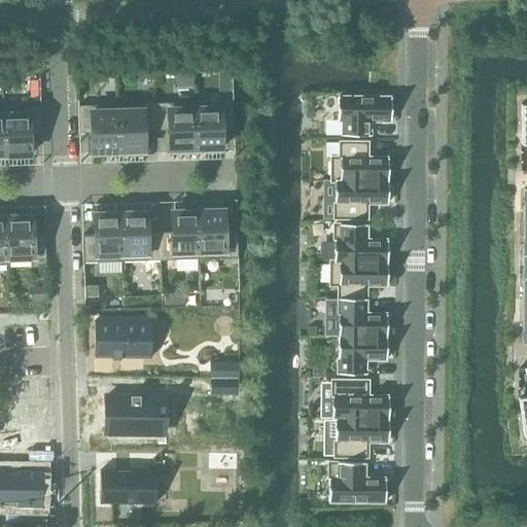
[(342,136),(370,136),(370,120),(391,121),(391,98),(338,97),(338,120),(342,120),(342,136)]
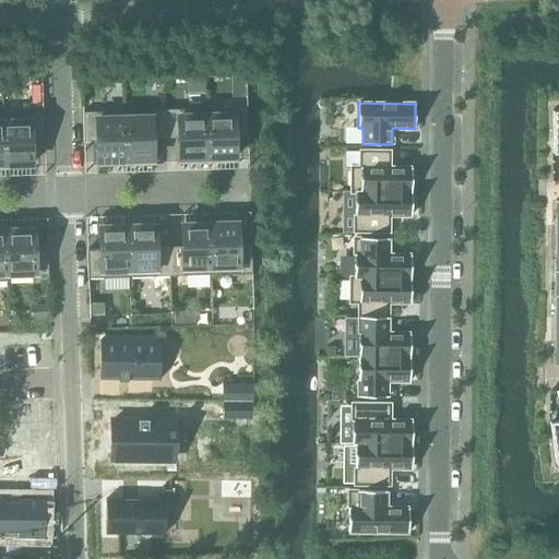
[(247,107),(205,108),(207,159),(235,158),(234,137),(248,137),(247,107)]
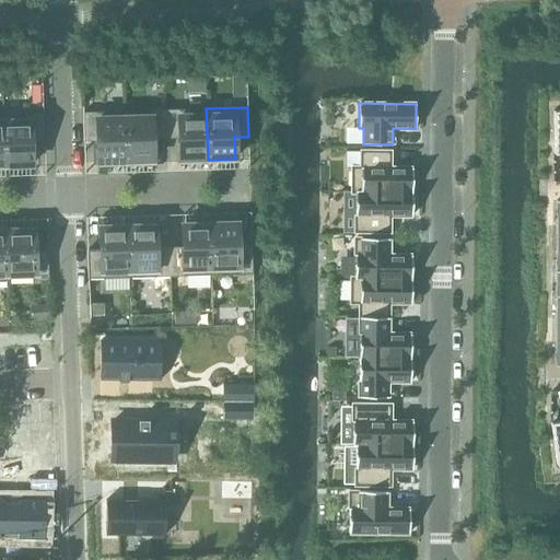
[(206,108),(165,109),(165,139),(179,139),(179,161),(208,160),(206,108)]
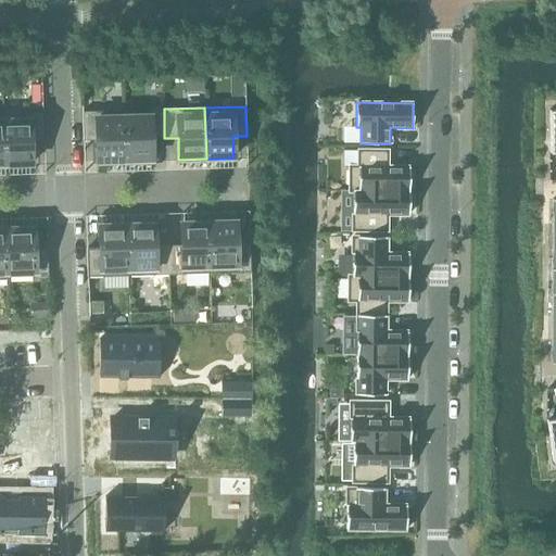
[(124,117),(123,117),(124,161),(152,160),(151,139),(164,138),(164,109),(150,110),(150,116),(124,117)]
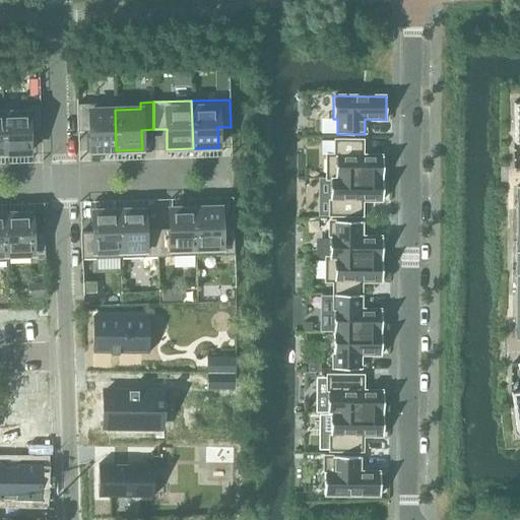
[(90,151),(116,150),(115,110),(116,110),(116,104),(76,105),(77,131),(89,131),(90,151)]
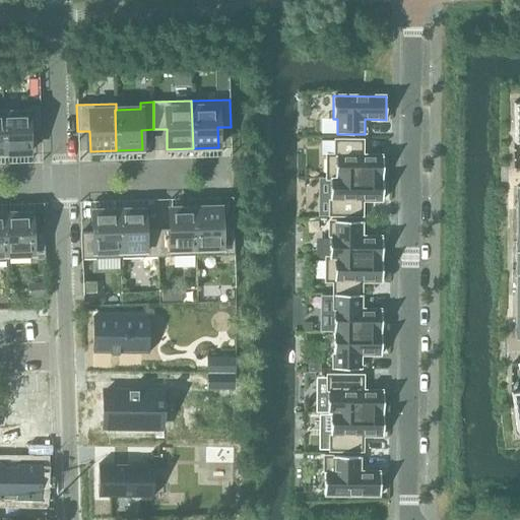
[(40,106),(2,107),(4,154),(29,153),(28,133),(41,132),(40,106)]
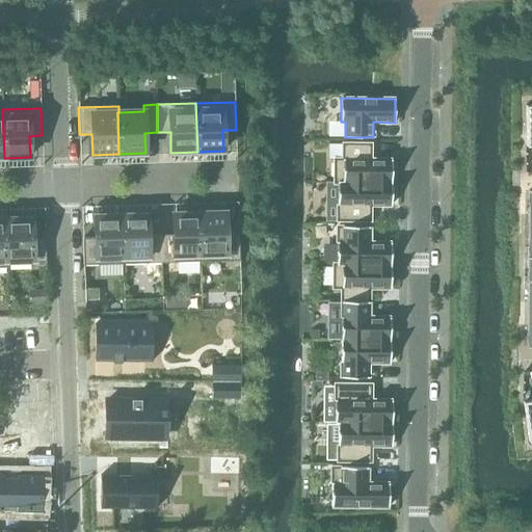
[(334,182),(392,182),(392,159),(370,159),(370,143),(343,143),(343,159),(335,159),(334,182)]
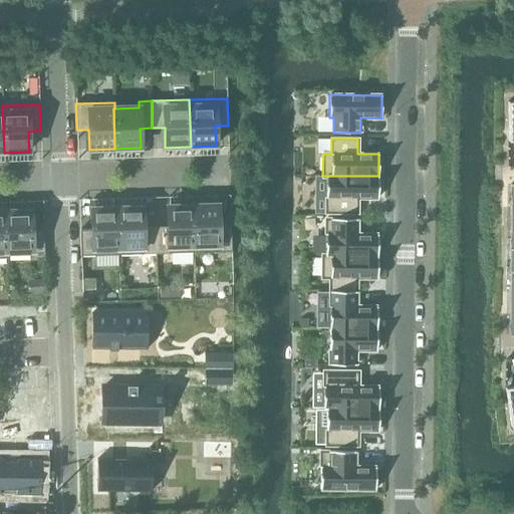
[(377,198),(378,176),(322,176),(322,177),(326,177),(325,213),(357,213),(357,198),(377,198)]
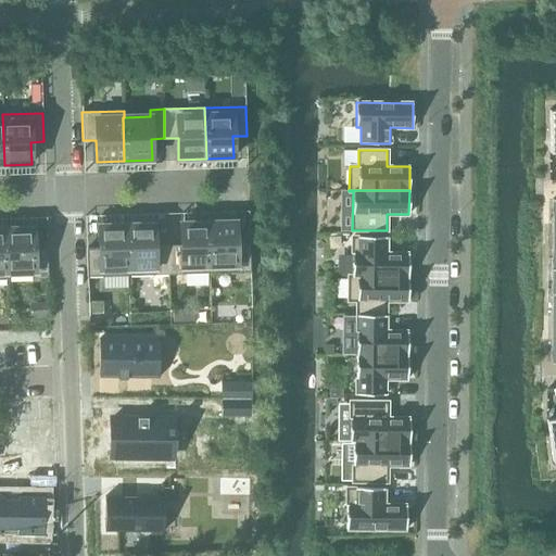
[(209,223),(210,274),(251,273),(250,243),(236,243),(236,222),(209,223)]
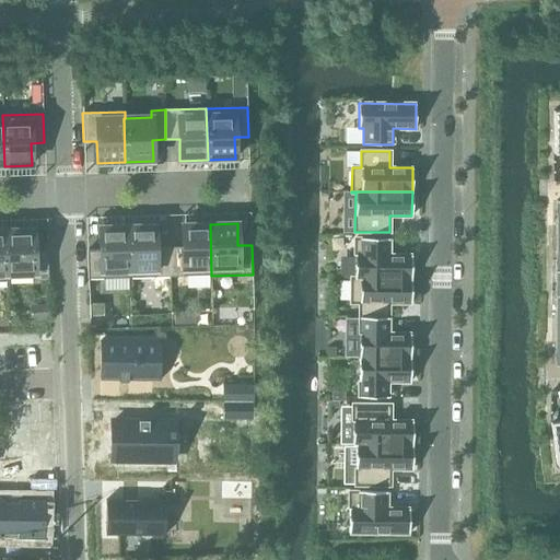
[(170,277),(211,276),(210,224),(182,225),(183,247),(170,247),(170,277)]
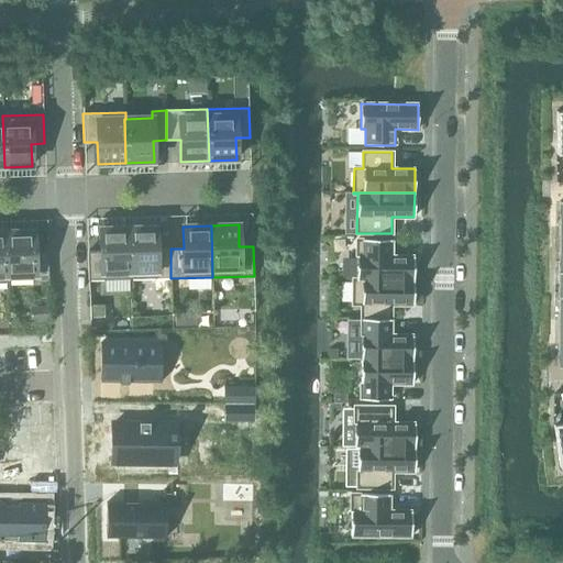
[(128,228),(130,279),(170,278),(170,249),(156,250),(156,227),(128,228)]
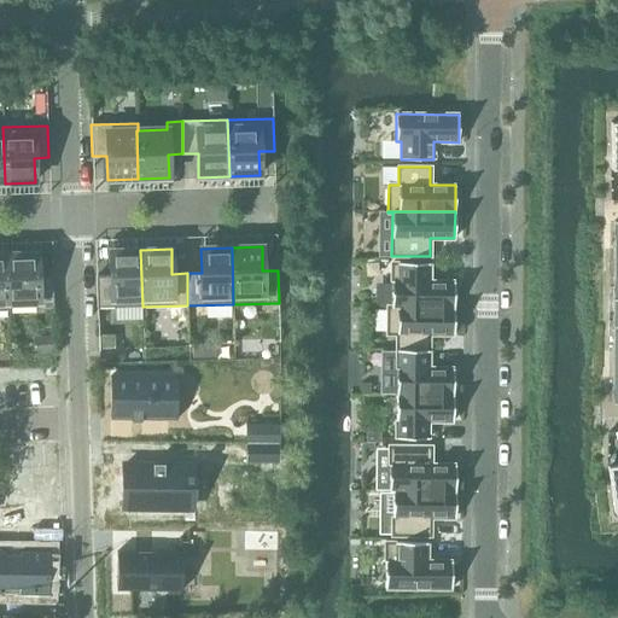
[(97,308),(143,307),(140,250),(110,251),(111,275),(95,275),(97,308)]
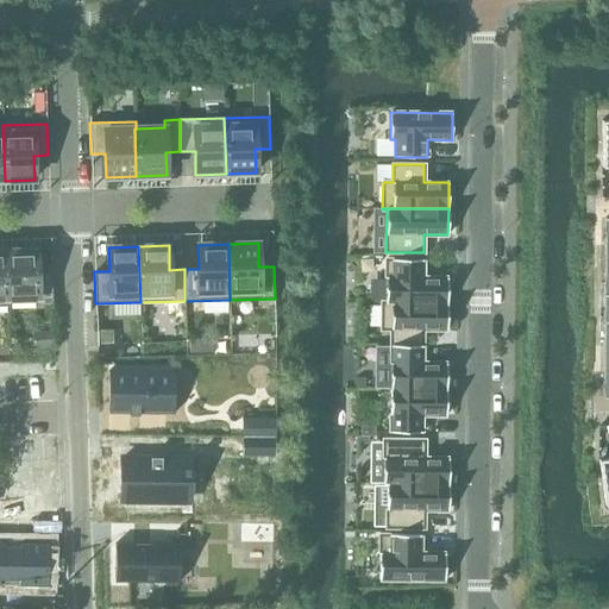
[(38,306),(52,305),(51,274),(38,274),(37,250),(7,251),(8,299),(10,299),(38,299),(38,306)]
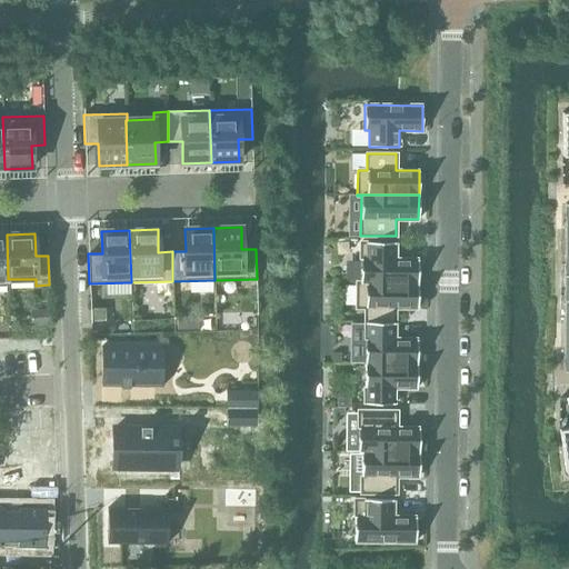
[(357,283),(418,283),(418,259),(396,259),(396,242),(360,242),(360,282),(357,282),(357,283)]
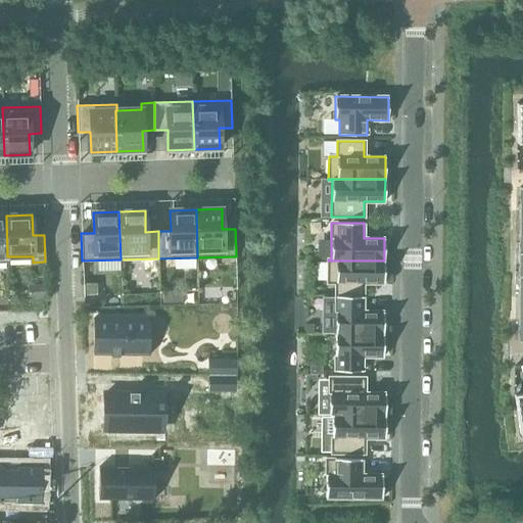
[(336,283),(335,297),(363,297),(363,283),(384,283),(384,260),(328,260),(328,283),(336,283)]
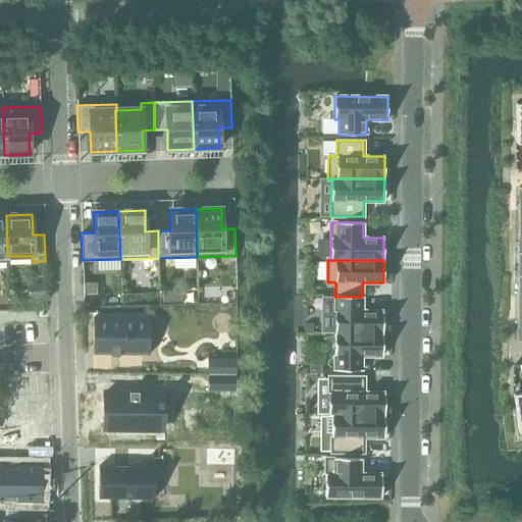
[(85,295),(97,295),(97,282),(84,282),(85,295)]
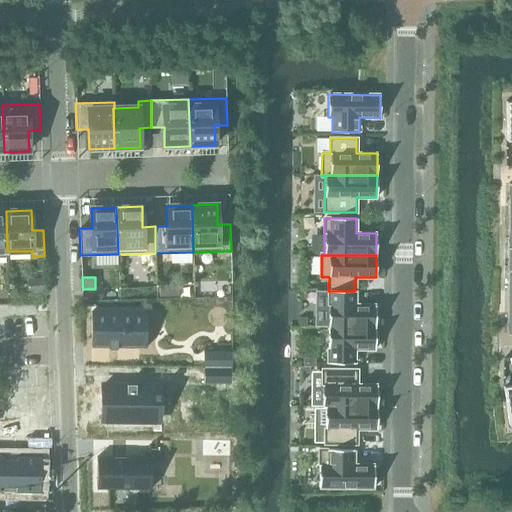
[(355,291),(328,291),(328,327),(375,327),(376,305),(355,305),(355,296),(355,291)]
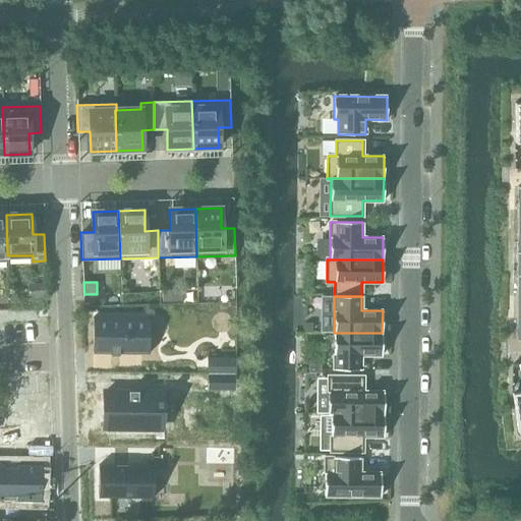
[(93,317),(93,353),(149,354),(150,319),(93,317)]
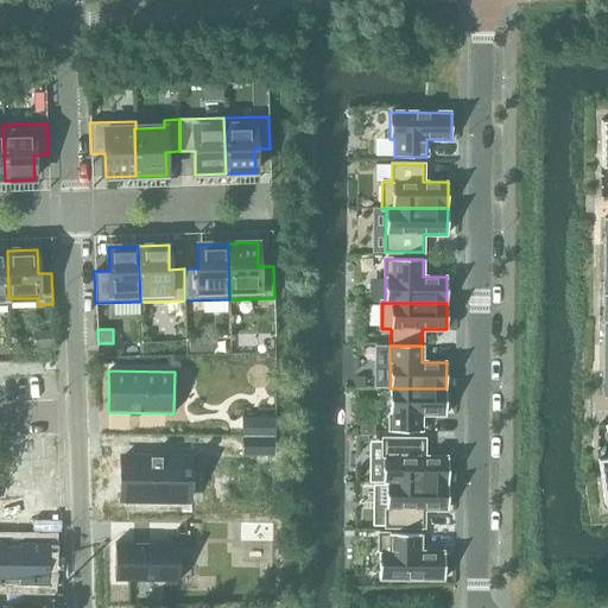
[(355,387),(365,388),(365,378),(355,378),(355,387)]
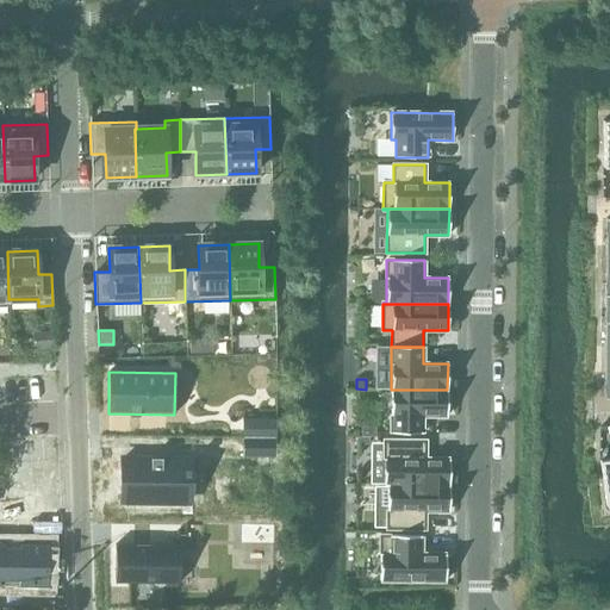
[(447,390),(391,390),(391,434),(422,434),(423,416),(447,416),(447,390)]
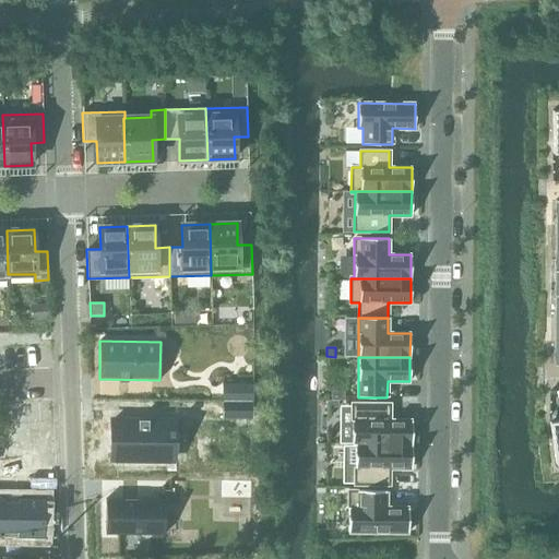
[(222,383),(222,401),(252,402),(252,384),(222,383)]
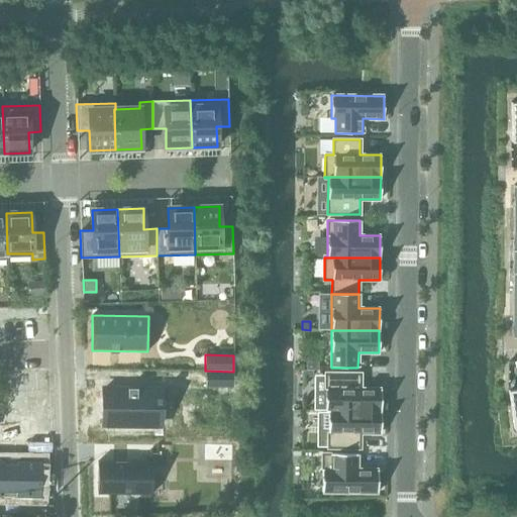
[(205,371),(205,387),(233,388),(233,372),(205,371)]
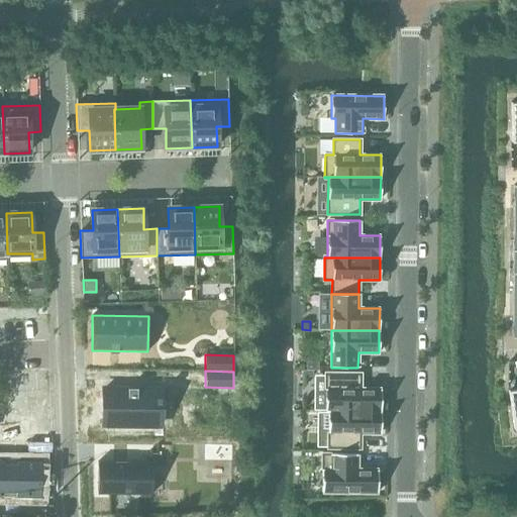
[(325,411),(381,411),(381,389),(360,389),(360,374),(325,374),(325,411)]
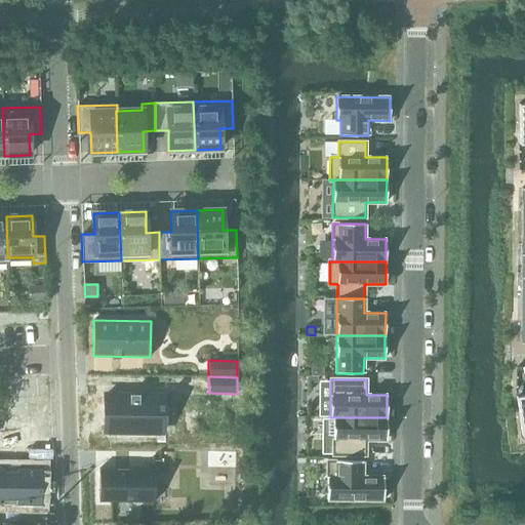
[(129,395),(106,395),(105,432),(162,433),(163,396),(138,395),(138,394),(137,394),(137,396),(130,396),(130,394),(129,394),(129,395)]
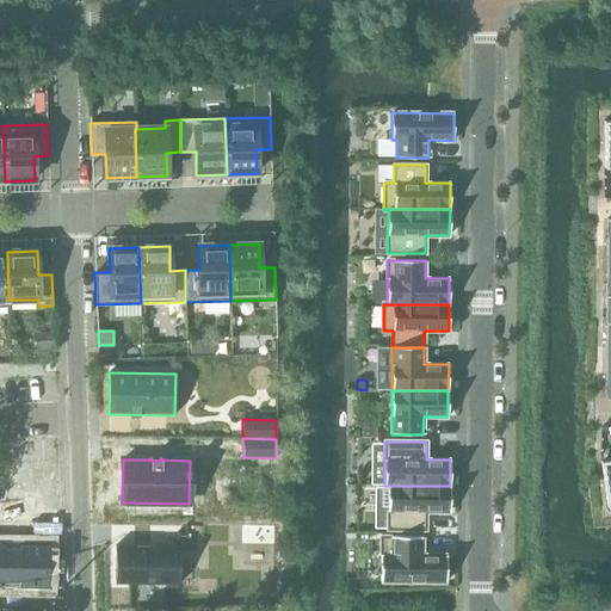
[(606,507),(610,506),(610,458),(600,461),(606,507)]
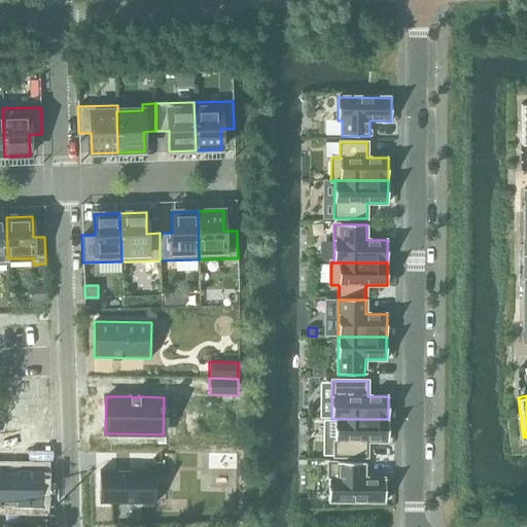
[(388,419),(331,419),(331,420),(335,420),(335,456),(366,457),(366,442),(388,442),(388,419)]
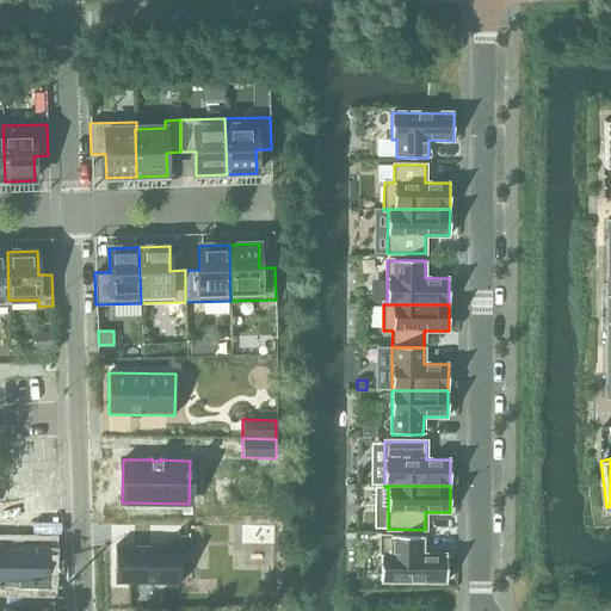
[(381,537),(381,581),(446,582),(446,555),(421,555),(423,537),(381,537)]
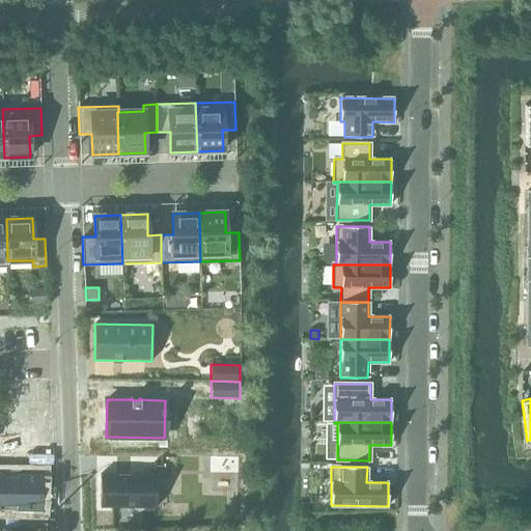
[(40,509),(40,475),(43,475),(43,474),(17,473),(17,477),(4,477),(4,473),(0,473),(0,509),(0,510),(0,505),(16,505),(16,510),(42,511),(42,509),(40,509)]
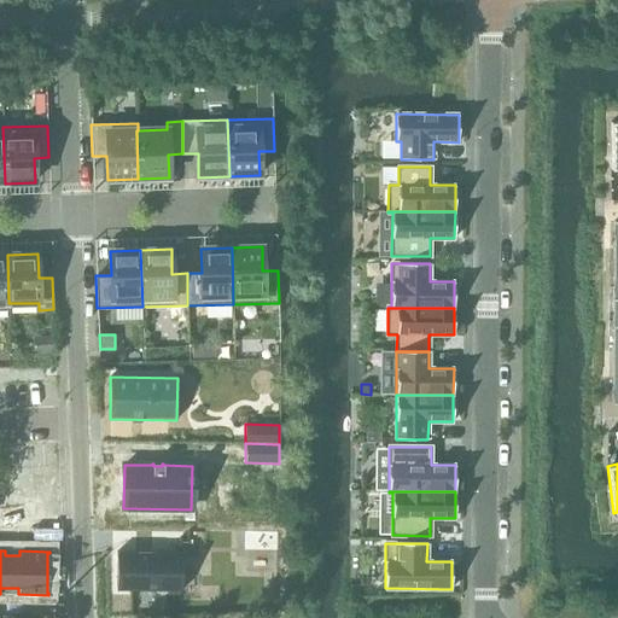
[(116,590),(181,592),(182,553),(151,552),(135,552),(117,552),(116,590)]
